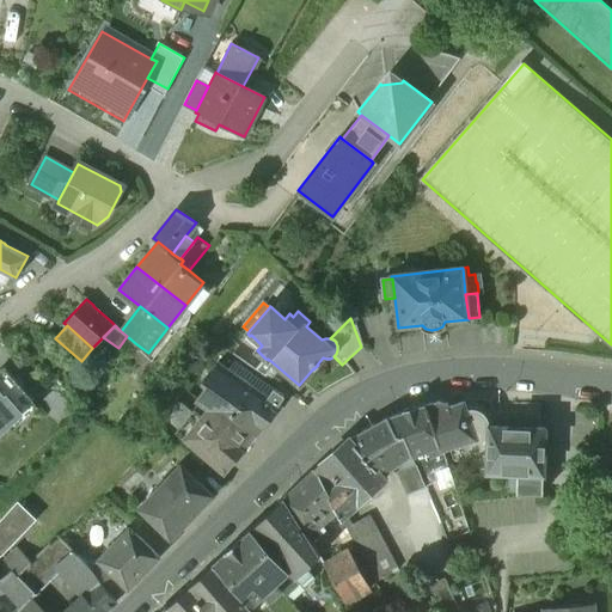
[(275,365),(268,359),(268,360),(265,359),(256,369),(265,377),(275,365)]
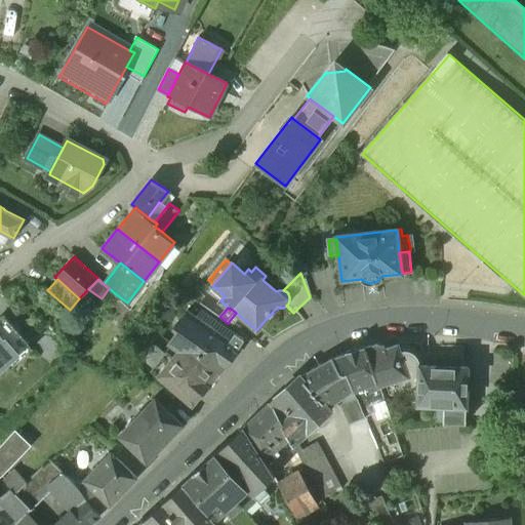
[(241,349),(187,311),(173,327),(178,331),(168,344),(178,353),(173,358),(166,352),(150,371),(192,407),(241,349)]
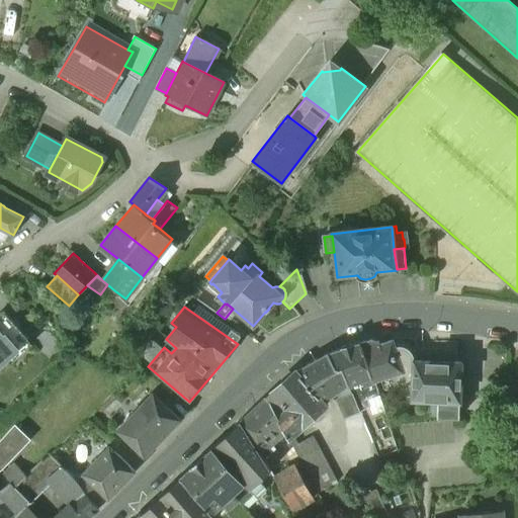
[(4,310),(0,313),(0,363),(29,338),(4,310)]
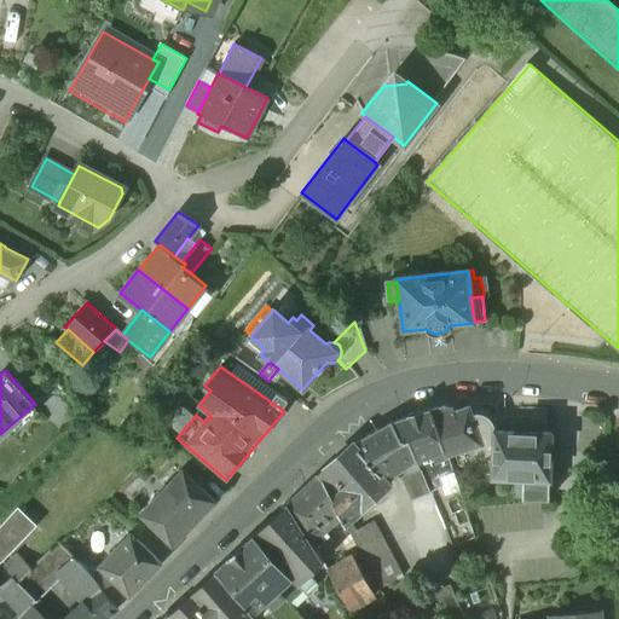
[(443,408),(431,410),(445,456),(462,451),(481,444),(476,431),(468,406),(453,411),(452,409),(443,408)]
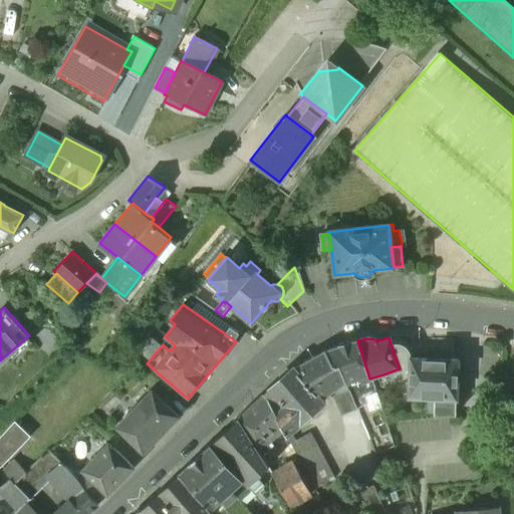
[(357,340),(324,351),(333,367),(338,365),(345,382),(358,377),(360,382),(369,379),(369,378),(357,340)]
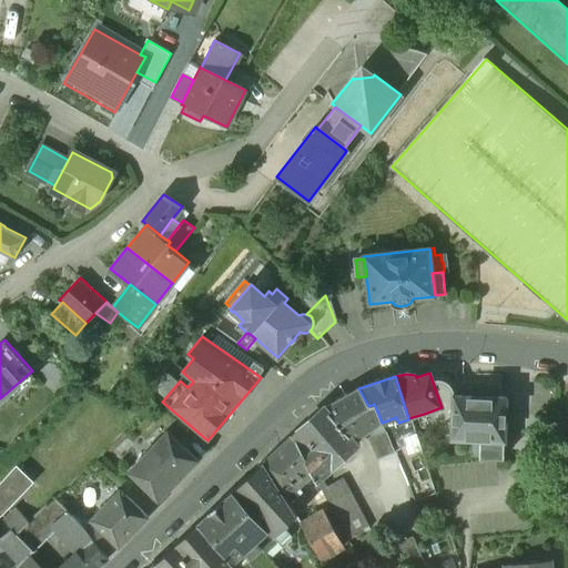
[(358,388),(335,402),(323,408),(353,442),(362,433),(366,429),(371,426),(382,423),(374,404),(368,406),(358,388)]
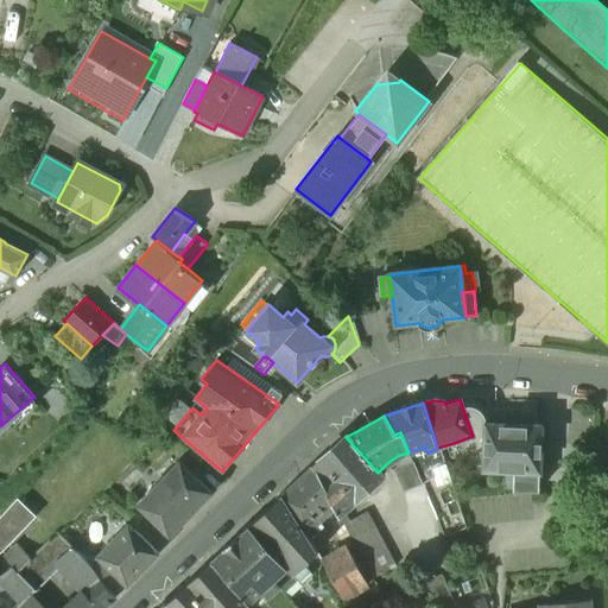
[(485,424),(468,423),(473,436),(473,448),(479,448),(479,441),(483,442),(485,424)]
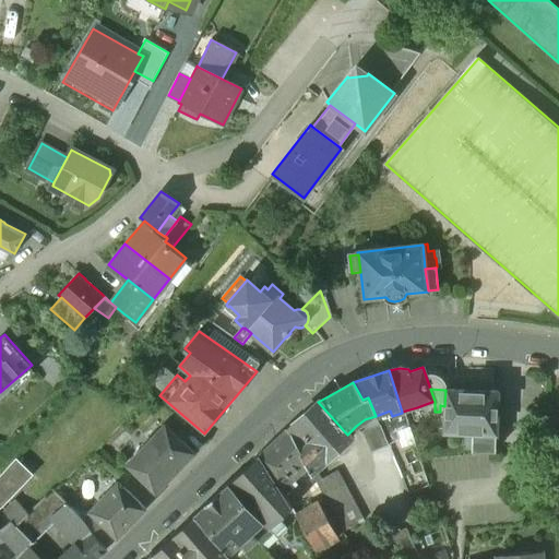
[(497,392),(445,390),(444,406),(443,431),(464,432),(472,432),(495,433),(496,433),(497,392)]
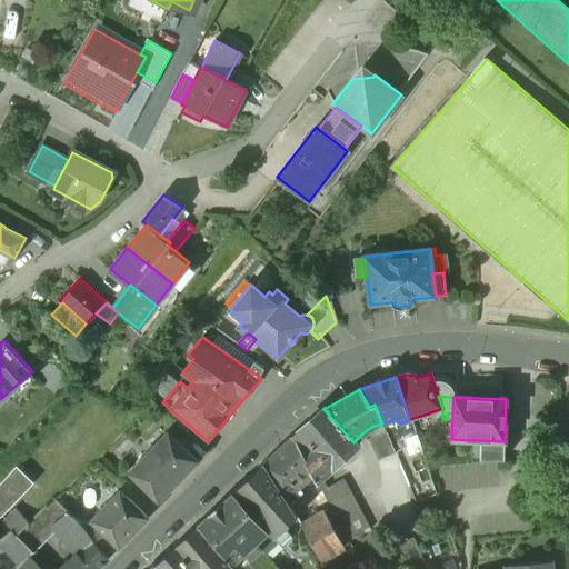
[(442,408),(425,415),(427,425),(442,419),(442,408)]
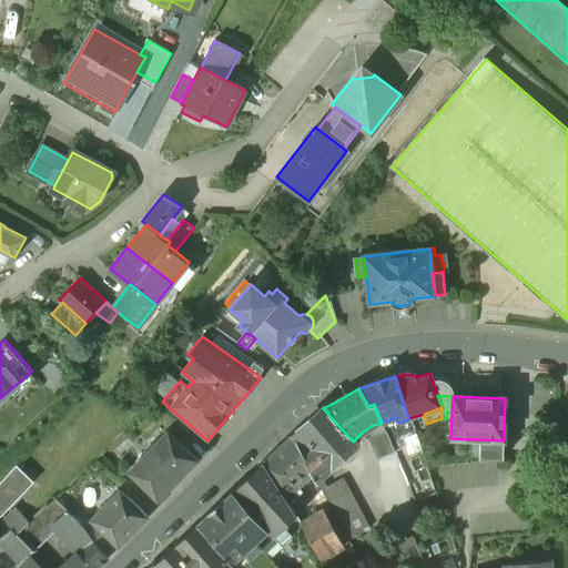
[(323,408),(291,437),(312,475),(315,483),(356,445),(353,442),(323,408)]
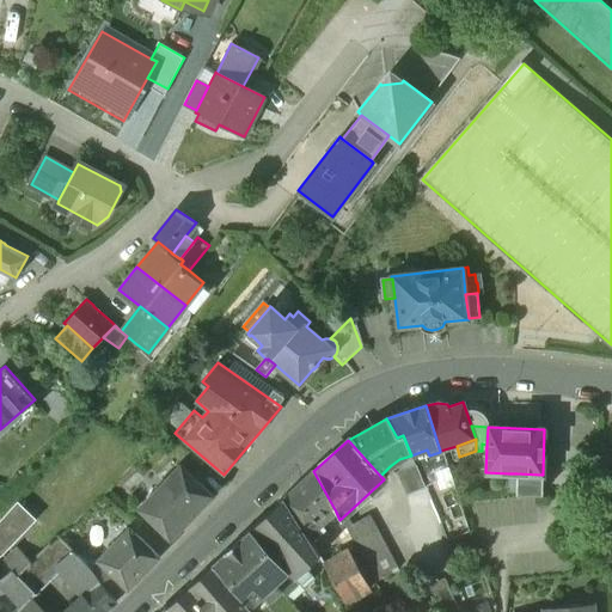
[(411,456),(399,459),(395,463),(399,467),(402,471),(399,473),(408,494),(424,487),(411,456)]
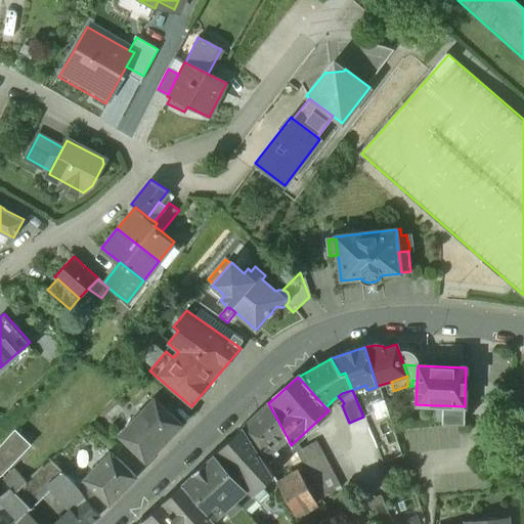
[(154,399),(119,435),(145,462),(181,425),(154,399)]
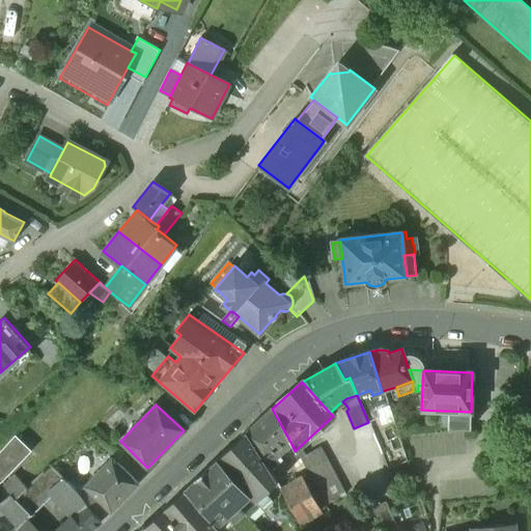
[(291,444),(272,409),(246,432),(245,434),(267,467),(291,444)]
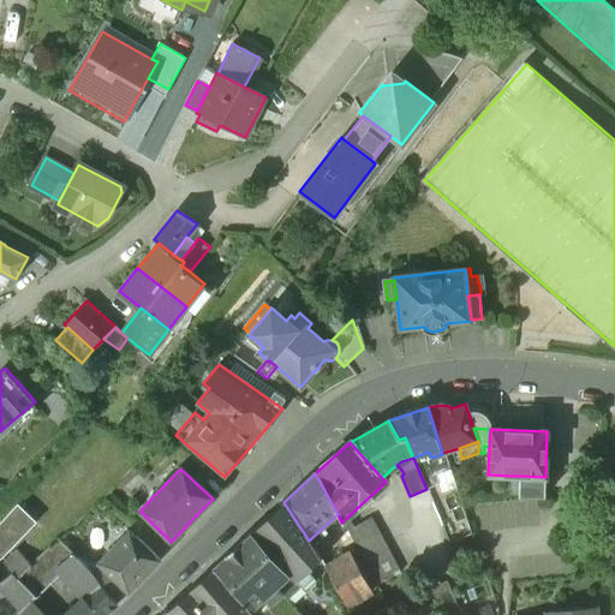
[(544,477),(519,476),(518,495),(544,496),(544,477)]
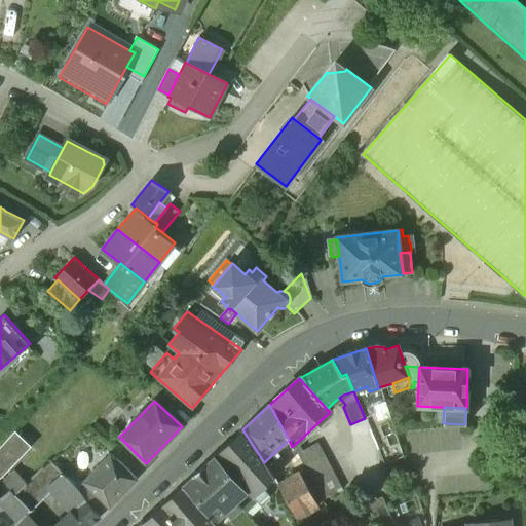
[(245,435),(234,445),(230,441),(215,456),(253,498),(255,497),(268,484),(265,481),(271,475),(264,462),(242,429),(243,428),(240,430),(245,435)]
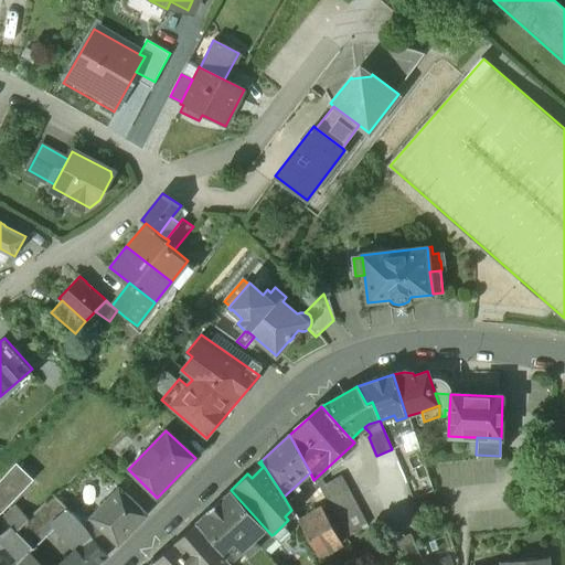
[(11,468),(0,480),(0,511),(3,510),(33,479),(17,462),(11,468)]
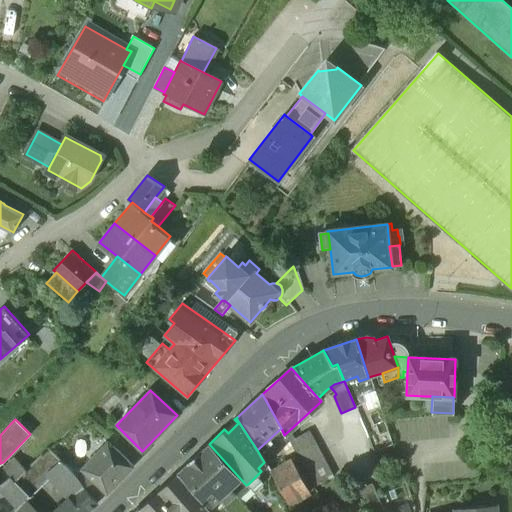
[(308,432),(289,443),(313,488),(332,477),(308,432)]
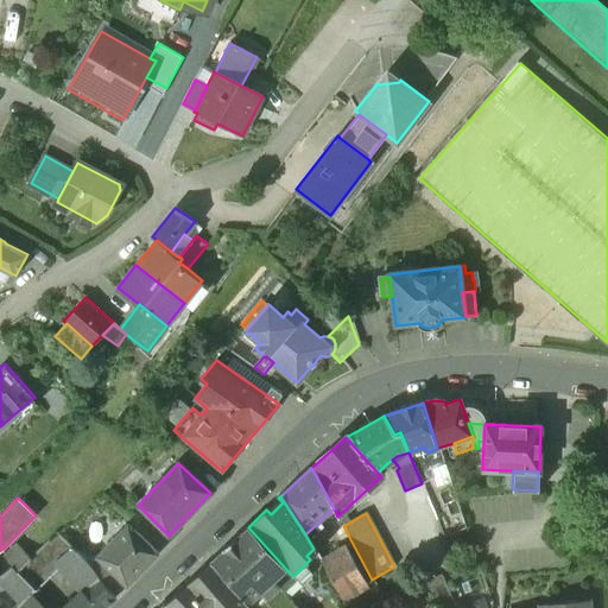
[(103,551),(97,557),(124,581),(127,584),(158,552),(128,525),(109,544),(103,551)]
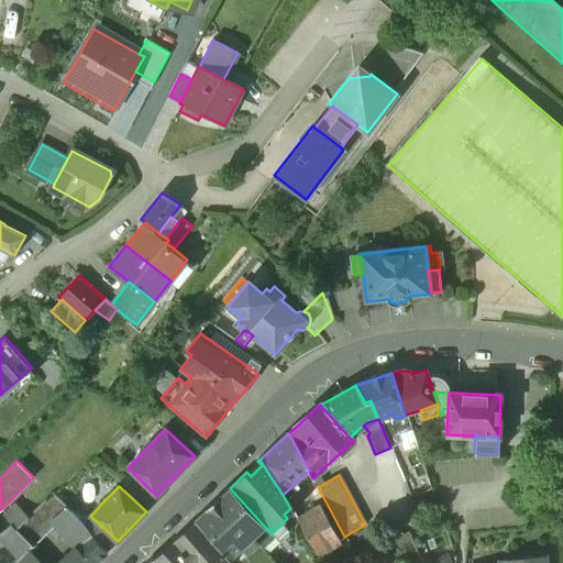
[(230,488),(218,498),(206,509),(195,520),(228,558),(241,545),(249,554),(251,552),(255,548),(257,545),(258,544),(252,537),(262,527),(269,534),(271,533),(230,488)]
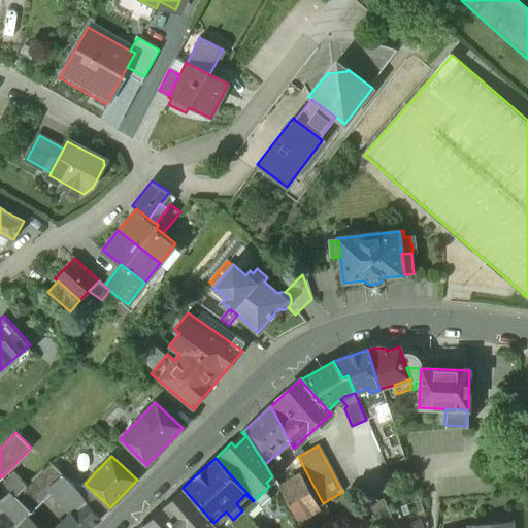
[(50,461),(33,477),(50,495),(53,492),(67,479),(50,461)]
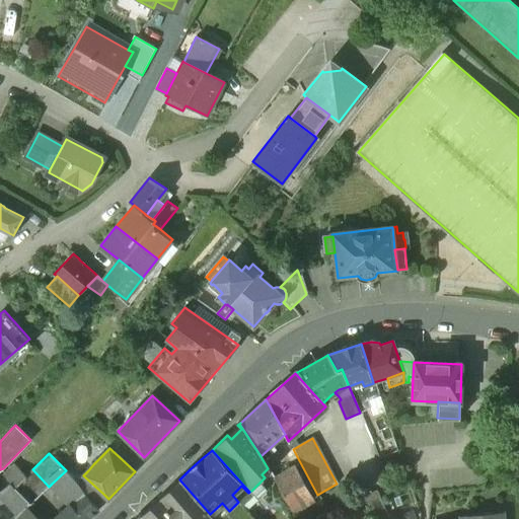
[(89,461),(84,466),(88,470),(93,464),(89,461)]
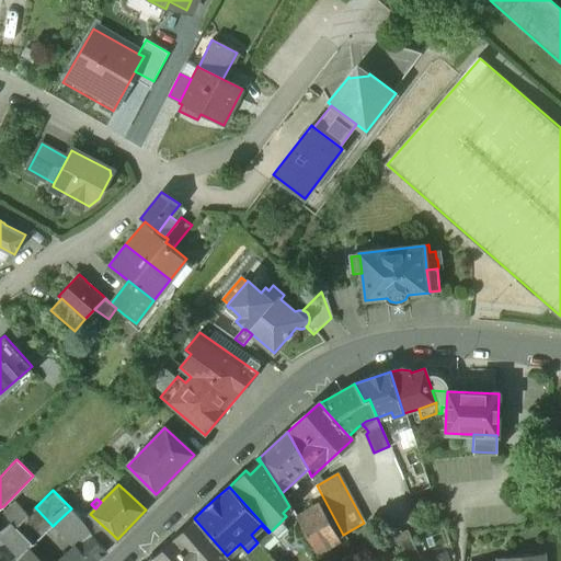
[(29,514),(16,502),(7,512),(15,527),(29,514)]
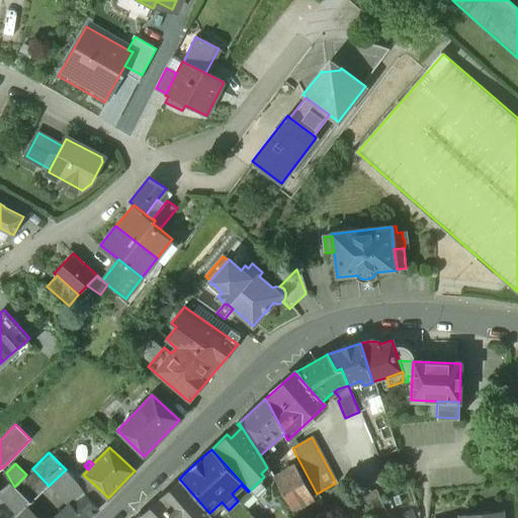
[(294,467),(273,480),(291,511),(313,499),(294,467)]
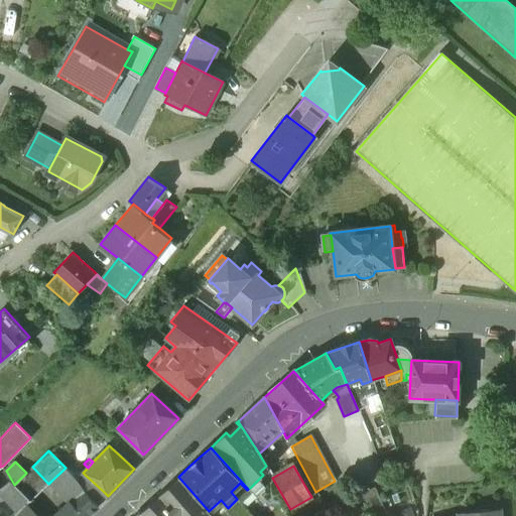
[(26,473),(14,485),(29,500),(30,502),(48,484),(32,467),(26,473)]
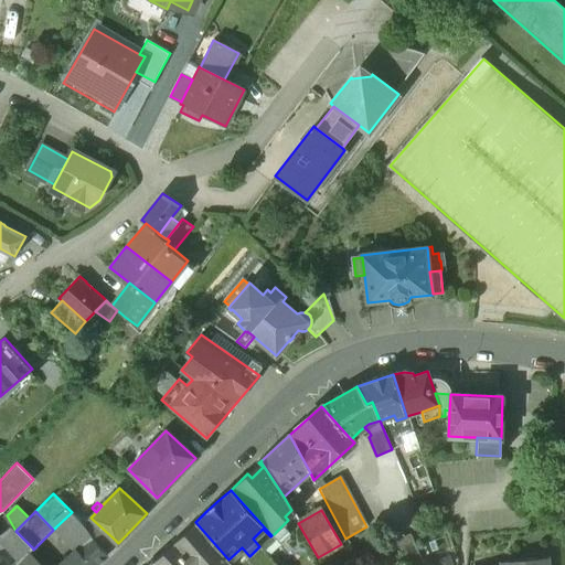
[(76,551),(60,564),(95,564),(107,554),(104,551),(84,525),(72,512),(56,526),(76,551)]
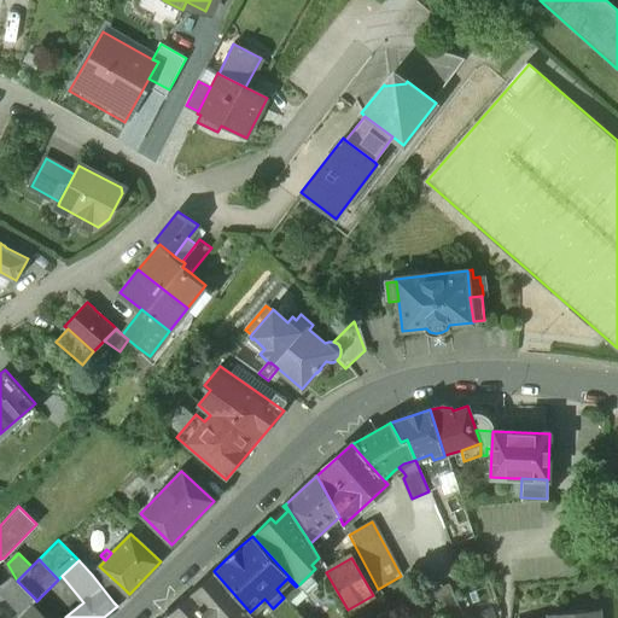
[(126,590),(99,566),(92,575),(114,602),(126,590)]
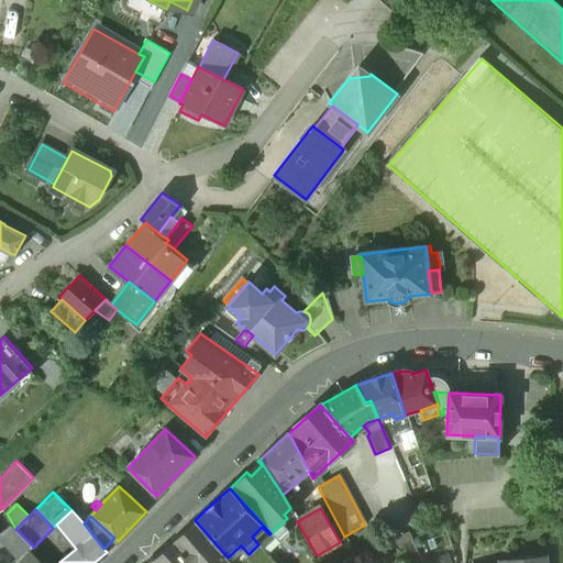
[(195,520),(152,560),(154,562),(231,562),(228,558),(195,520)]
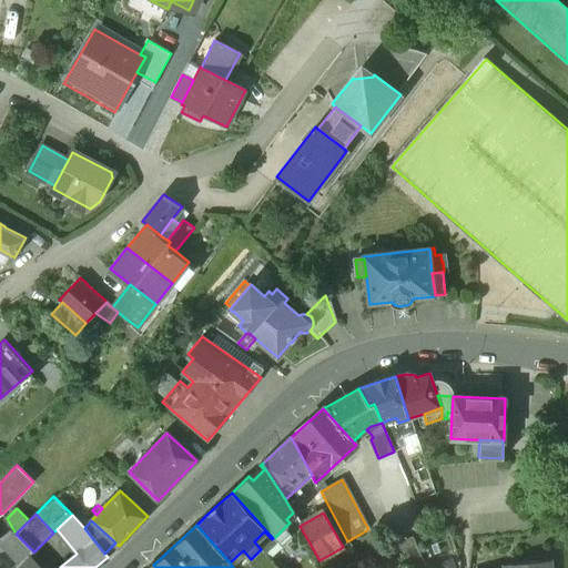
[(16,534),(11,529),(2,536),(0,537),(0,541),(7,549),(19,564),(27,556),(32,550),(16,534)]
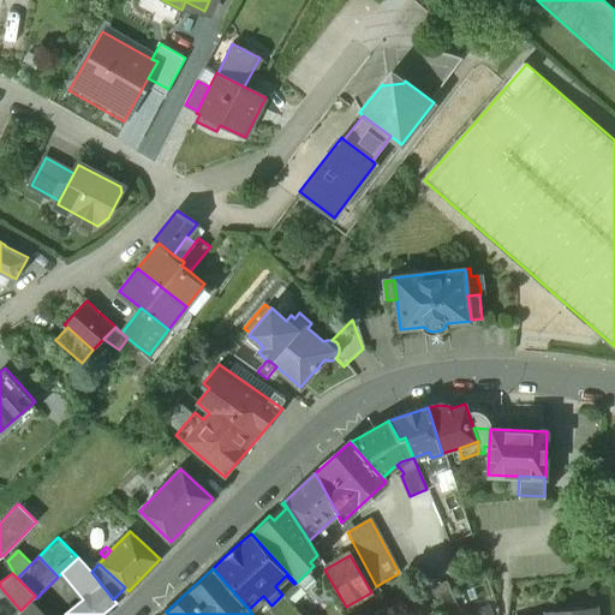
[(286,575),(275,586),(282,595),(281,596),(291,605),(306,591),(298,581),(296,583),(294,584),(286,575)]
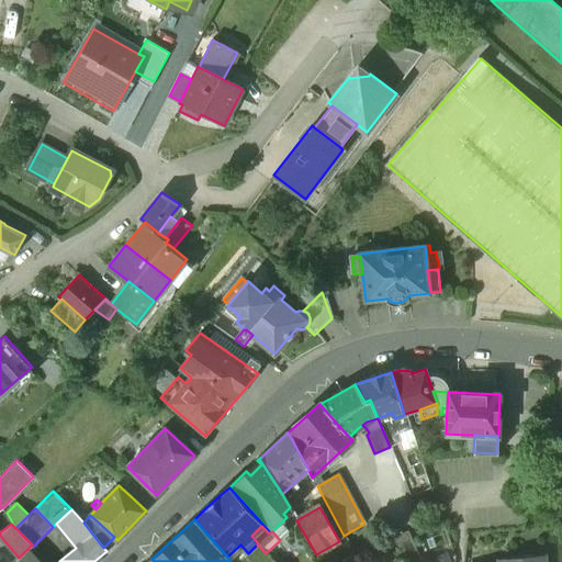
[(240,544),(227,557),(231,561),(260,561),(254,554),(250,551),(248,553),(240,544)]
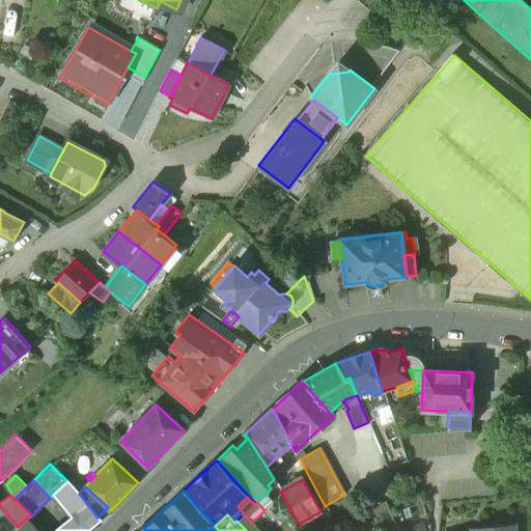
[(34,530),(25,520),(18,527),(15,530),(14,530),(34,530)]
